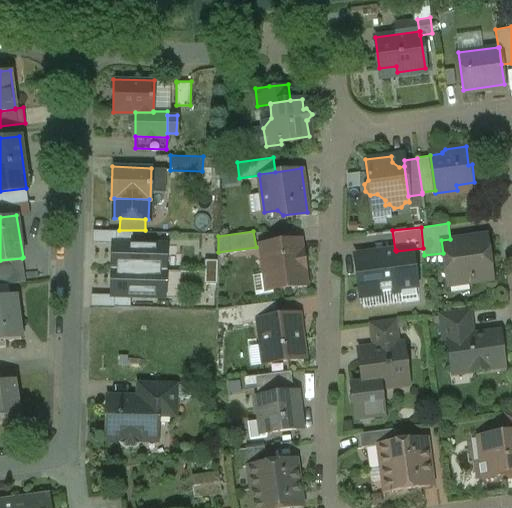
[(450,239),(441,240),(443,253),(447,283),(492,277),(486,234),(450,239)]
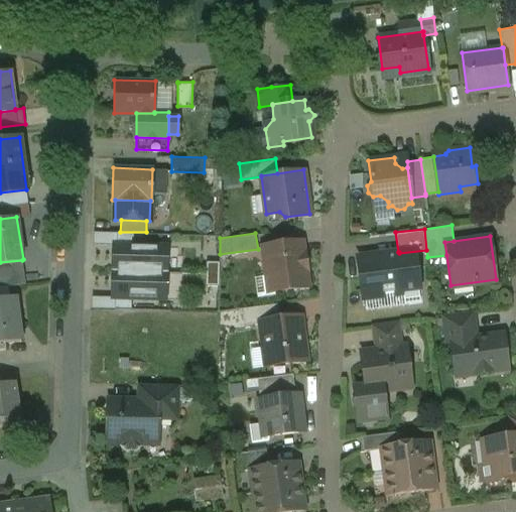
[(169,238),(116,237),(116,269),(169,270),(169,238)]
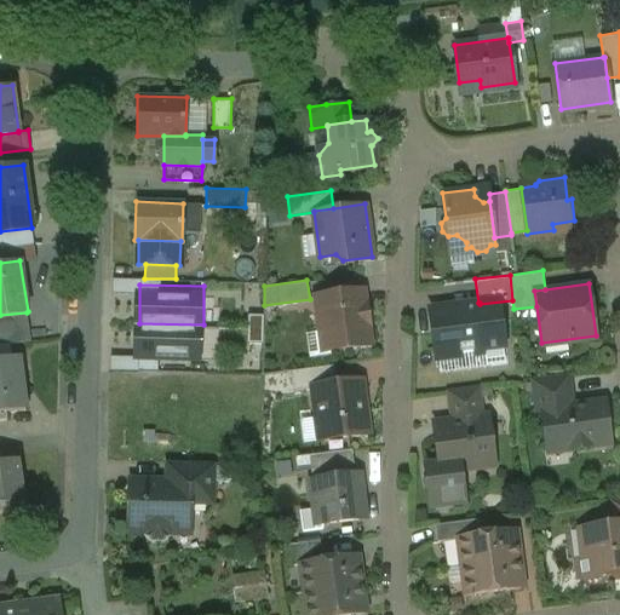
[(363,292),(339,295),(339,292),(316,294),(321,331),(327,329),(329,348),(369,343),(367,322),(369,322),(366,303),(365,303),(363,292)]
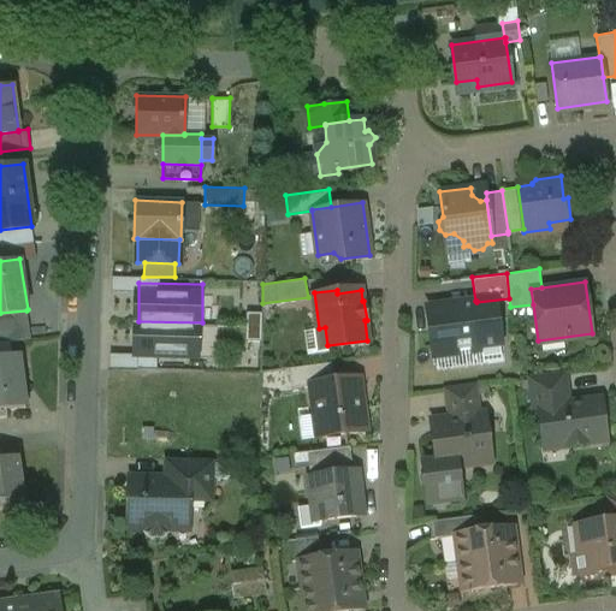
[(475,301),(428,307),(433,351),(483,345),(477,302),(477,301),(475,301)]
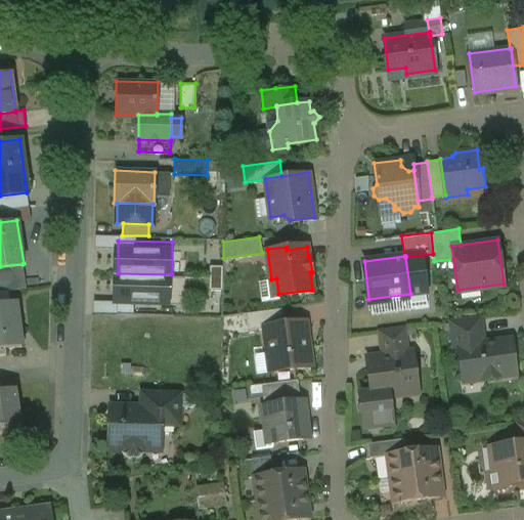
[(23,264),(0,266),(0,290),(26,287),(23,264)]
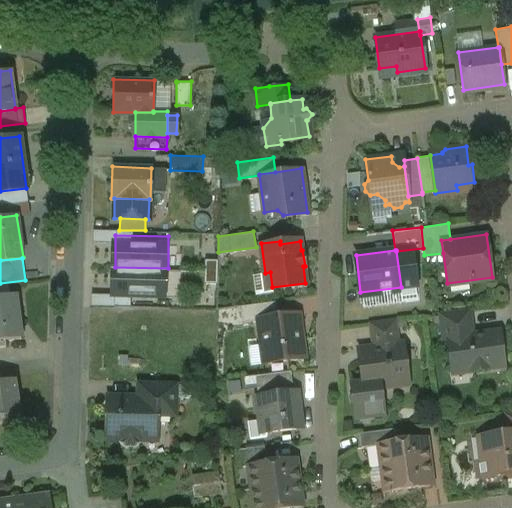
[(168,268),(115,267),(114,293),(167,293),(168,268)]
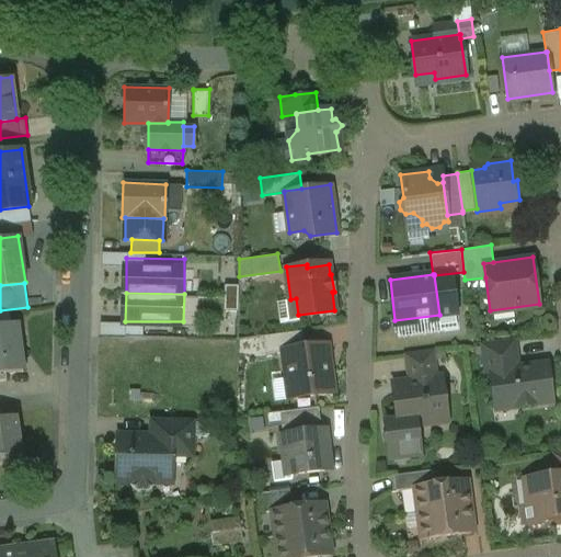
[(16,322),(0,324),(0,372),(6,371),(23,368),(16,322)]
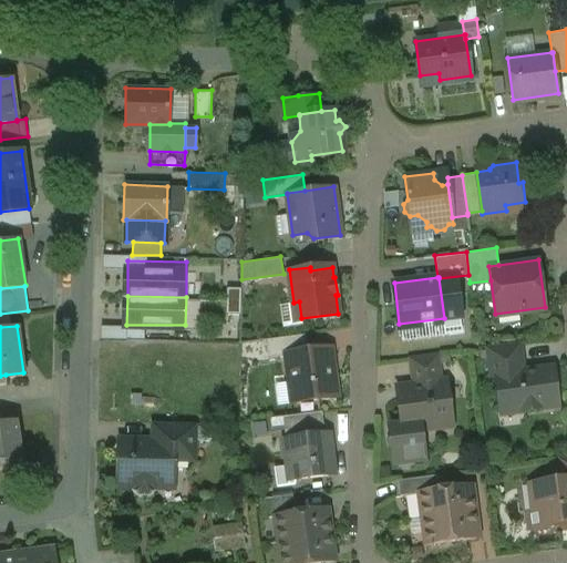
[(306,333),(266,338),(268,357),(287,355),(287,352),(308,350),(306,333)]
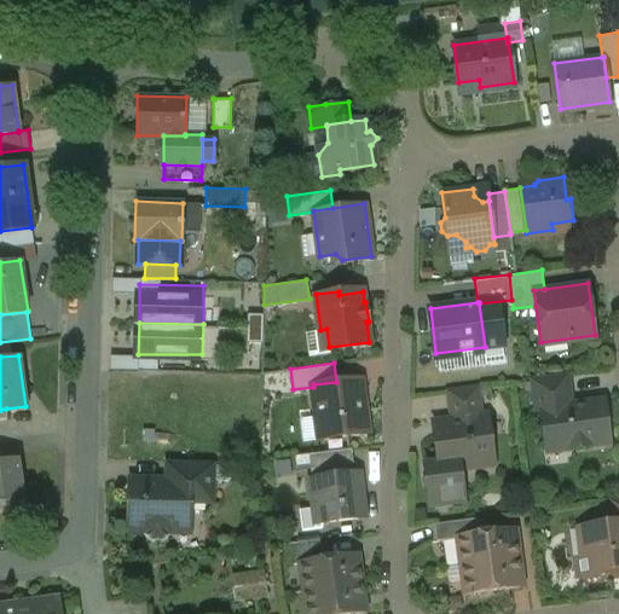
[(568,374),(531,378),(536,410),(542,409),(542,407),(576,403),(572,400),(568,374)]
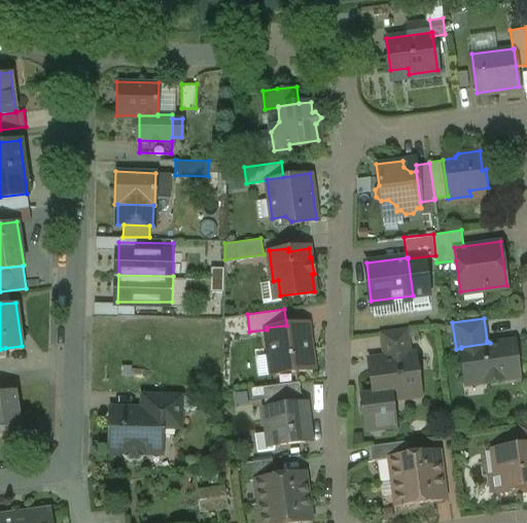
[(286,325),(267,327),(267,329),(270,353),(272,355),(275,372),(312,367),(307,322),(286,325)]
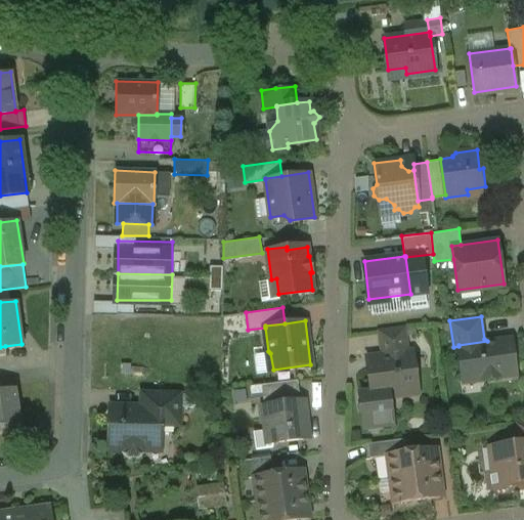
[(404,327),(379,330),(382,354),(407,351),(404,327)]
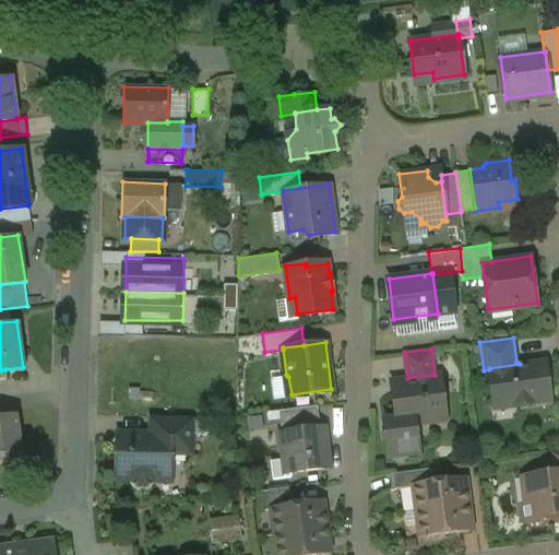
[(520,364),(489,368),(489,369),(492,399),(513,397),(514,404),(532,401),(550,399),(545,361),(520,364)]
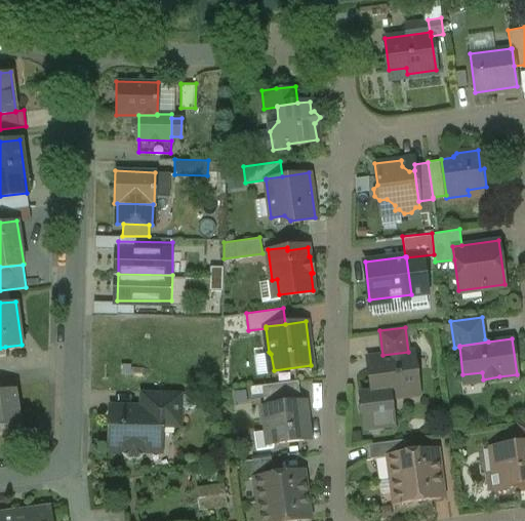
[(382,355),(367,357),(371,393),(372,398),(390,395),(404,393),(403,388),(413,386),(417,381),(416,371),(410,366),(408,352),(382,355)]
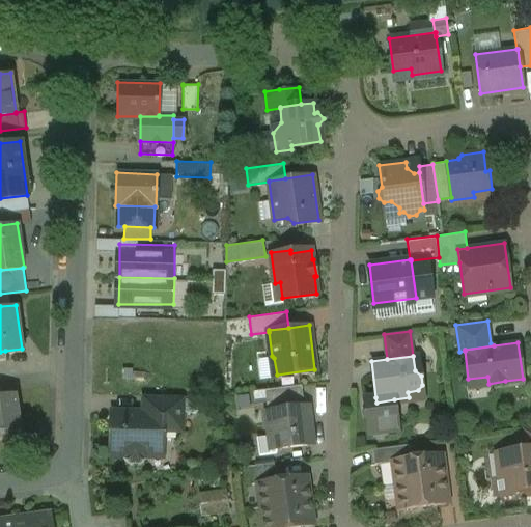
[(302,383),(264,388),(267,410),(304,405),(302,383)]
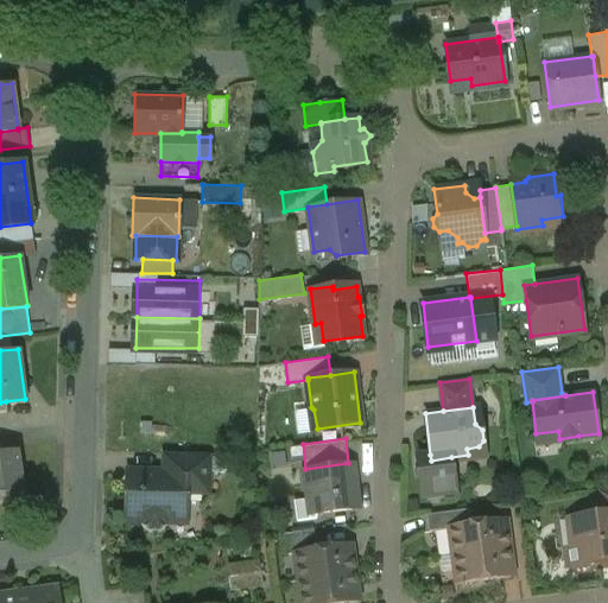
[(0,450),(0,499),(24,496),(17,449),(0,450)]
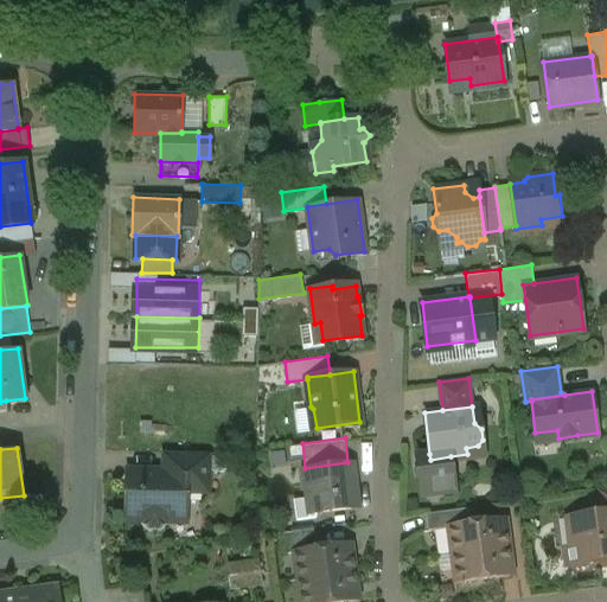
[(208,453),(165,450),(165,471),(187,472),(186,482),(189,484),(189,485),(206,485),(208,453)]
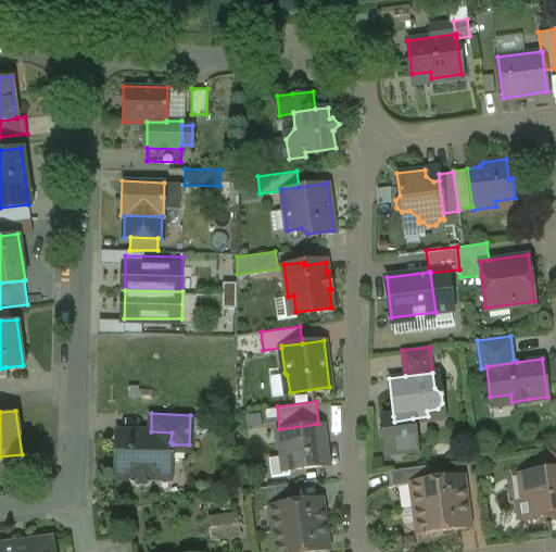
[(413,418),(394,422),(393,416),(381,417),(387,451),(416,448),(413,418)]
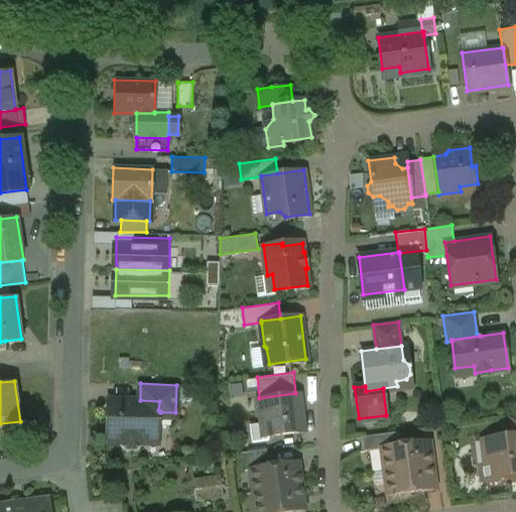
[(259,398),(258,398),(261,422),(266,421),(267,434),(304,429),(301,407),(297,405),(295,393),(259,398)]
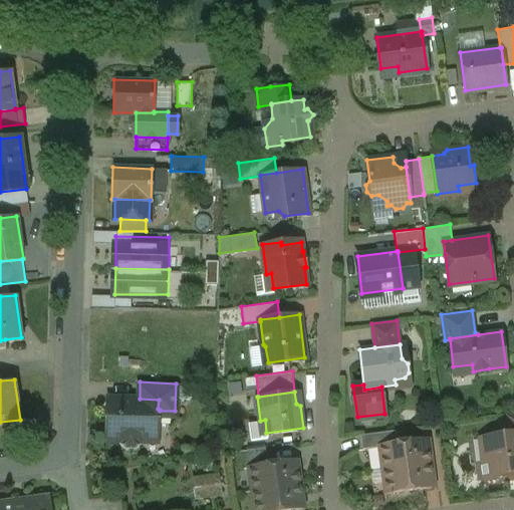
[(127,399),(125,402),(125,403),(117,402),(117,401),(114,398),(107,397),(107,399),(108,399),(107,412),(106,439),(120,439),(122,443),(124,446),(129,447),(133,447),(137,445),(139,442),(141,438),(155,439),(155,440),(157,440),(158,409),(159,400),(140,399),(127,399)]
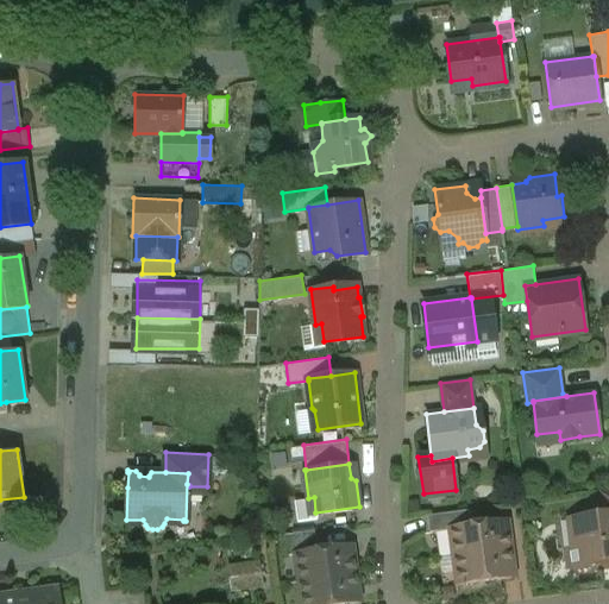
[(470,508),(427,514),(429,530),(450,527),(450,526),(472,523),(470,508)]
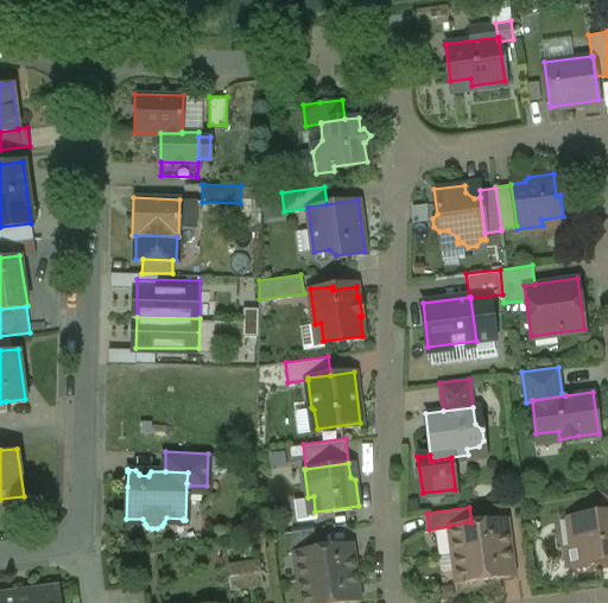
[(607,511),(602,512),(572,516),(576,543),(570,544),(574,565),(607,559),(607,511)]
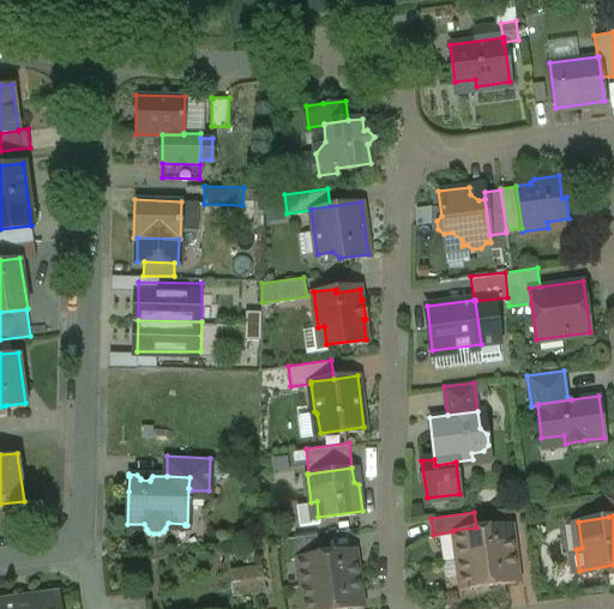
[(476,528),(453,530),(453,531),(457,559),(515,552),(512,537),(510,538),(509,523),(476,528)]
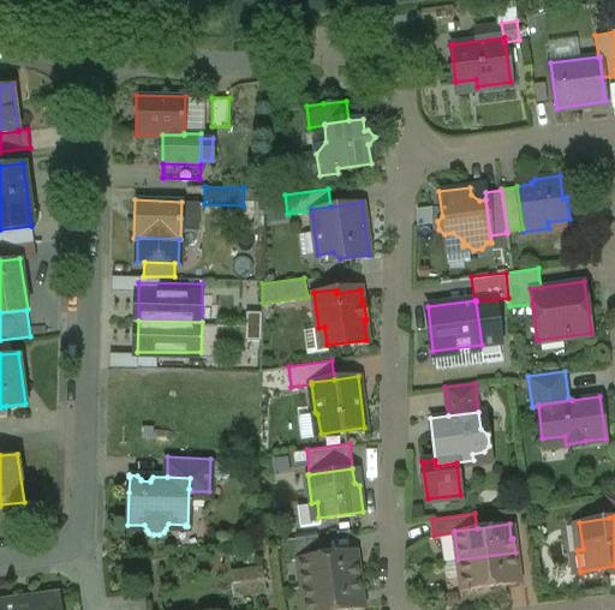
[(317,534),(286,538),(288,558),(298,558),(298,557),(320,554),(317,534)]
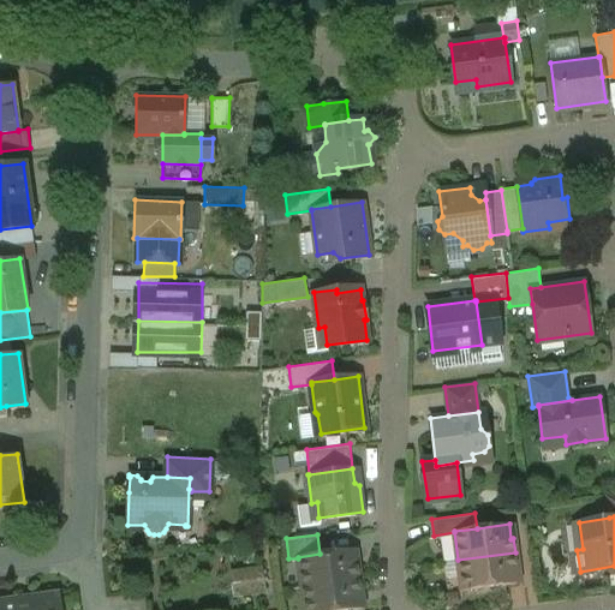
[(320,554),(298,557),(298,558),(302,586),(359,576),(357,563),(354,563),(352,549),(320,554)]
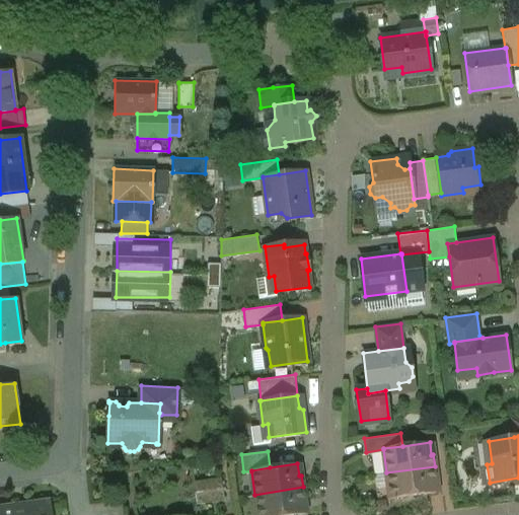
[(435,466),(386,472),(390,497),(436,491),(434,479),(436,477),(435,466)]
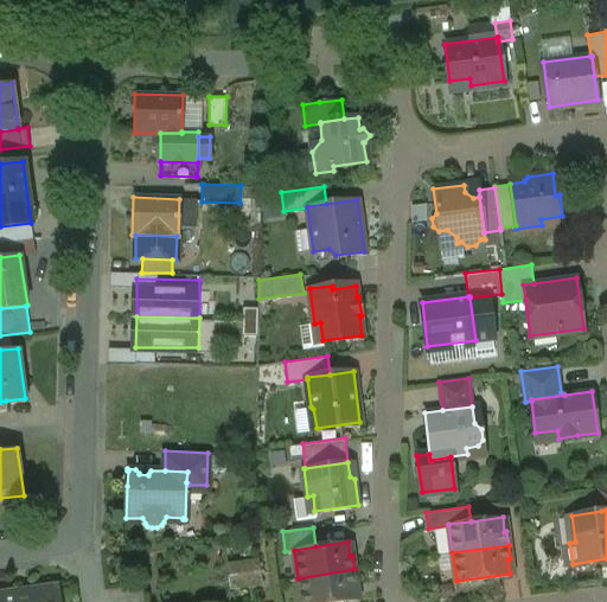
[(263,557),(246,558),(247,583),(264,582),(263,557)]
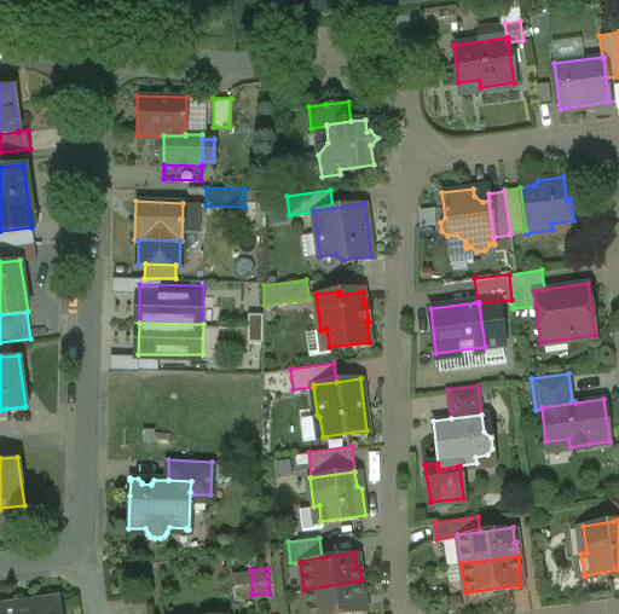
[(362,580),(304,590),(307,613),(334,613),(363,609),(360,595),(363,595),(362,580)]
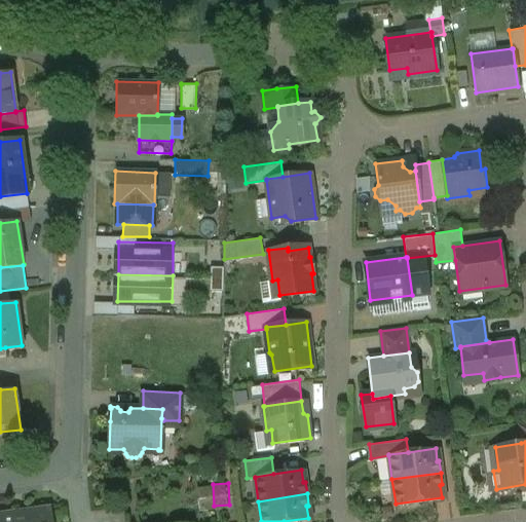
[(46,521),(45,509),(0,515),(0,521),(46,521)]
